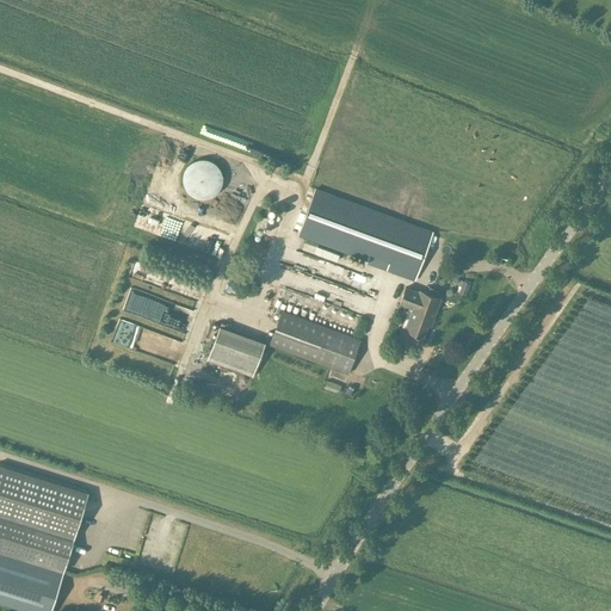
[(183,179),(185,186),(189,192),(193,196),(199,198),(207,198),(214,196),(218,192),(222,186),(223,180),(223,174),(221,168),(216,164),(210,159),(202,159),(195,160),(189,165),(184,171),(183,179)]
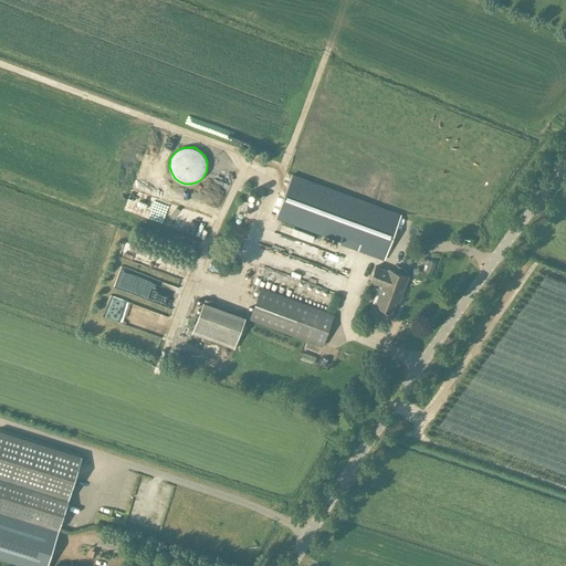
[(400,216),(375,206),(292,175),(276,217),(341,240),(339,242),(384,259),(400,216)]
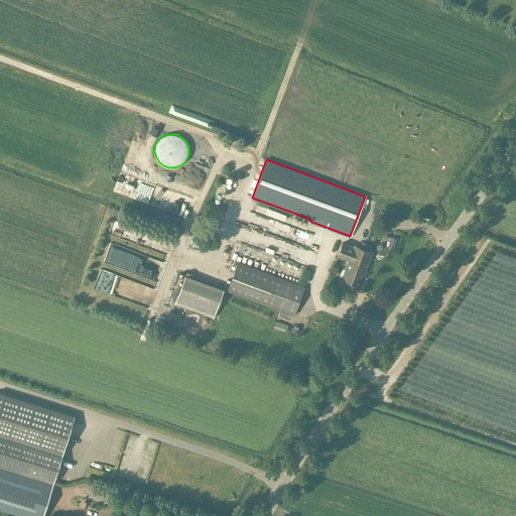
[(156,206),(179,214),(184,199),(161,191),(156,206)]
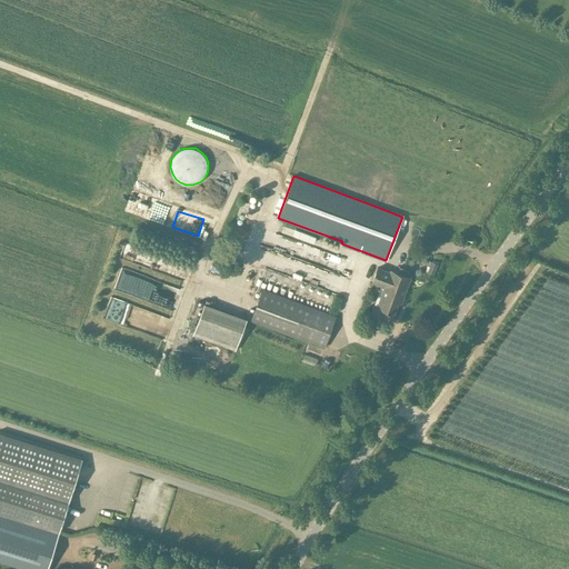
[(311,260),(313,249),(289,242),(288,247),(296,249),(295,256),(311,260)]
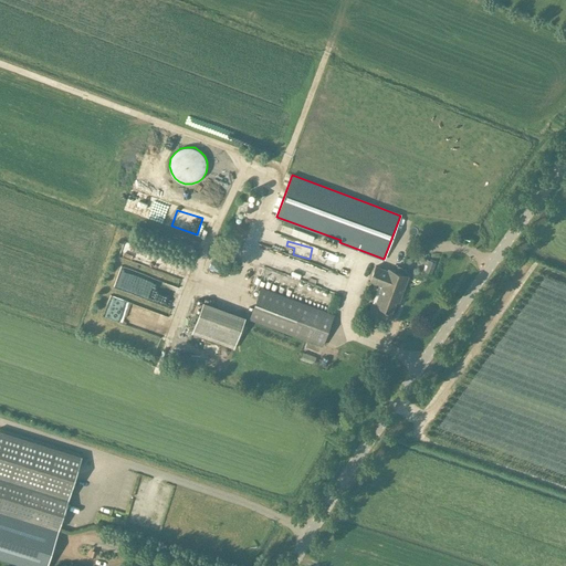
[(430,260),(426,271),(432,274),(437,262),(430,260)]
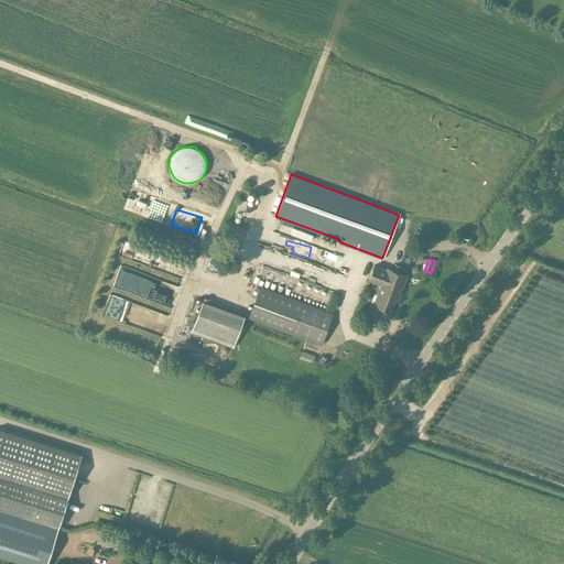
[(400,281),(403,282),(407,274),(405,274),(408,268),(398,264),(396,271),(388,268),(387,270),(375,266),(369,279),(375,281),(376,277),(378,278),(379,275),(399,283),(400,281)]
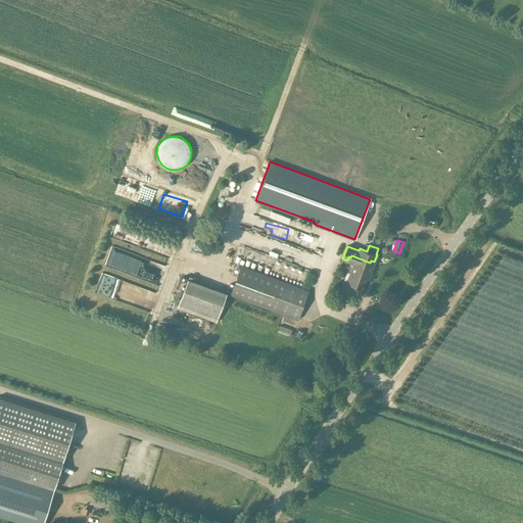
[(368,278),(374,262),(371,260),(370,263),(351,255),(350,257),(348,256),(347,260),(353,263),(347,282),(362,287),(366,277),(368,278)]
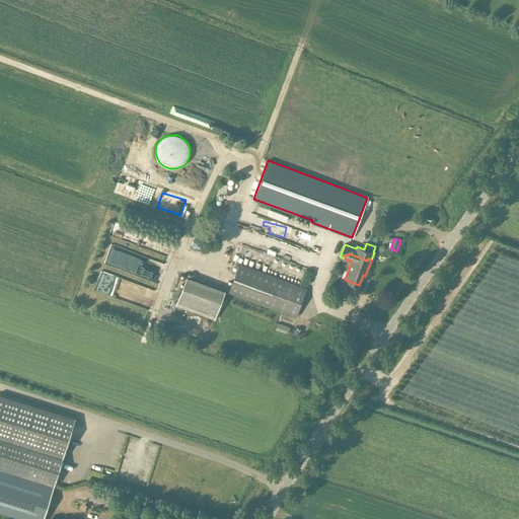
[(296,317),(306,289),(239,264),(229,292),(296,317)]
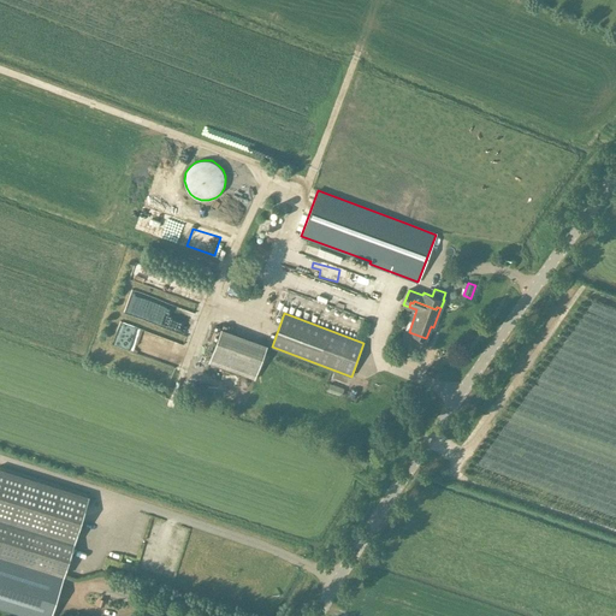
[(128,339),(131,341),(137,327),(122,321),(113,344),(124,349),(128,339)]
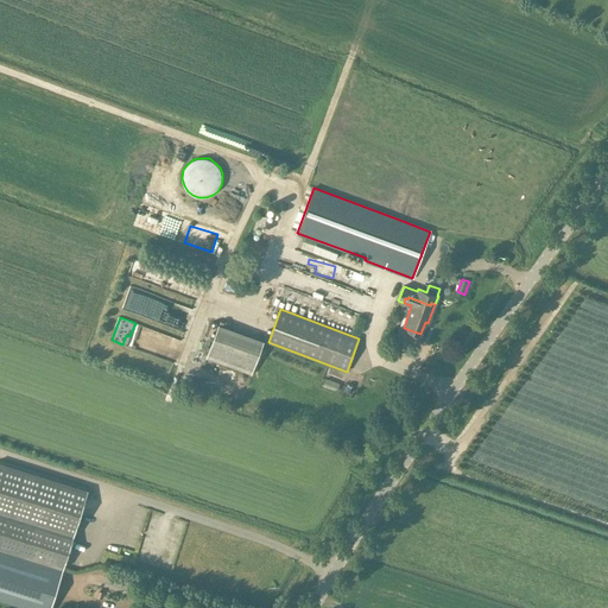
[(264,341),(217,324),(206,358),(252,374),(264,341)]
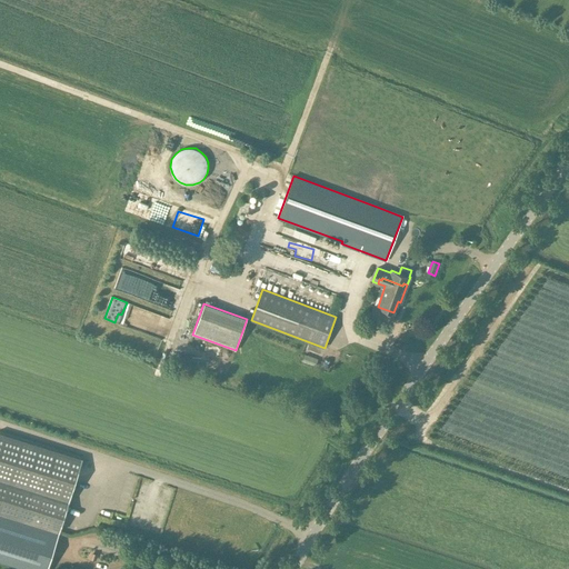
[(315,363),(316,357),(305,355),(303,361),(315,363)]
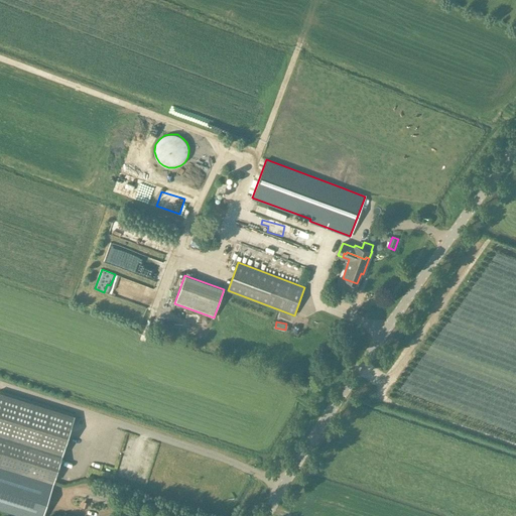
[(0,392),(0,508),(24,515),(42,515),(75,416),(0,392)]
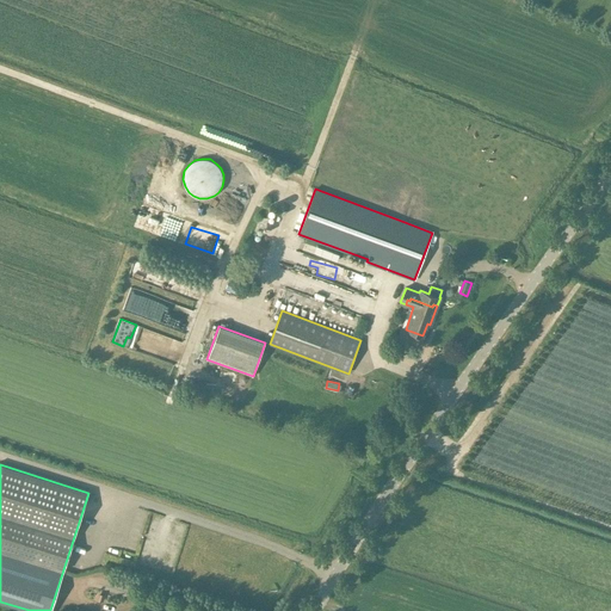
[(143,584),(141,592),(149,594),(152,586),(143,584)]
